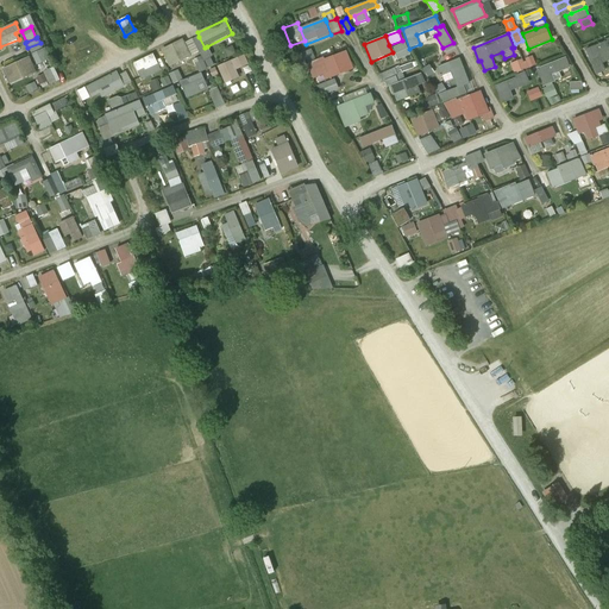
[(205,48),(199,37),(193,39),(199,52),(203,61),(213,56),(207,46),(205,48)]
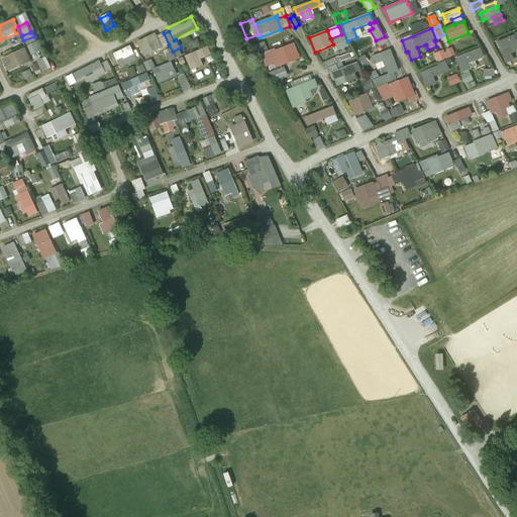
[(157,36),(156,33),(137,42),(144,57),(163,47),(157,36)]
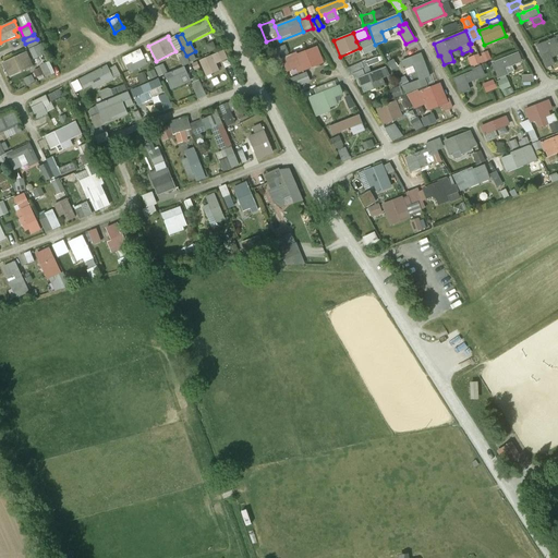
[(169,39),(176,51),(182,48),(177,36),(169,39)]
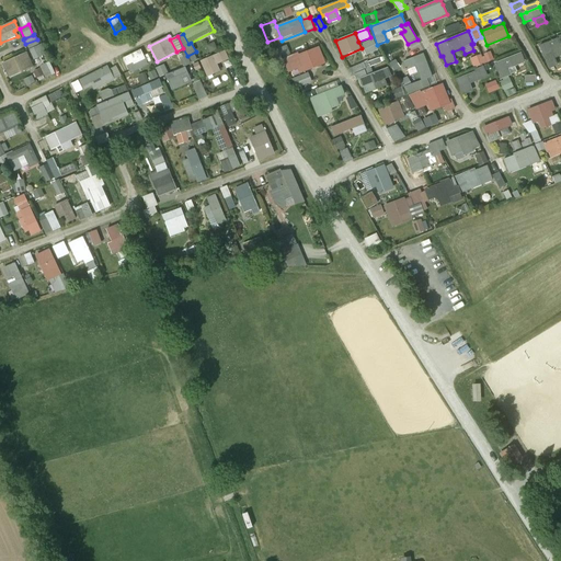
[(560,36),(539,46),(548,69),(558,65),(554,58),(560,55),(560,36)]
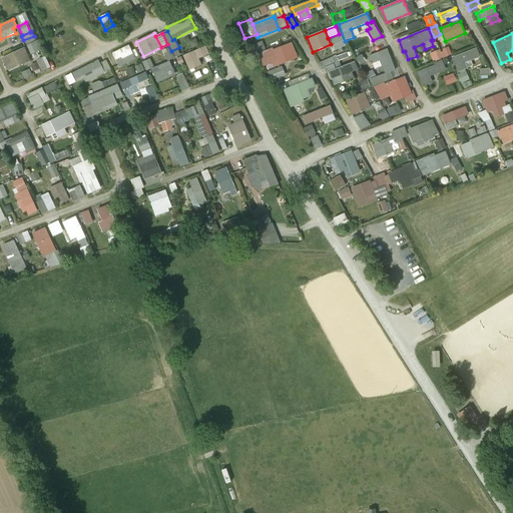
[(34,36),(25,41),(26,45),(36,40),(34,36)]
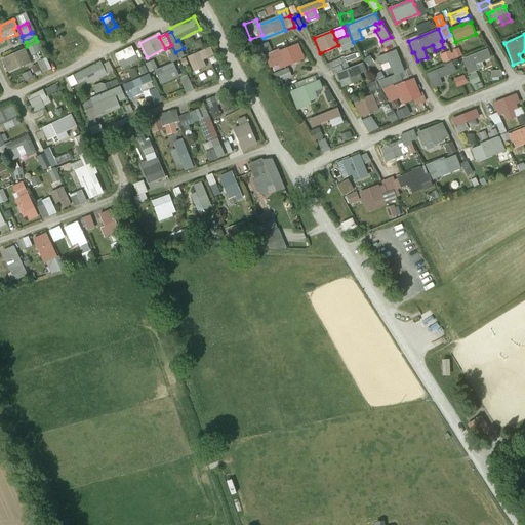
[(353,47),(349,37),(338,42),(342,52),(353,47)]
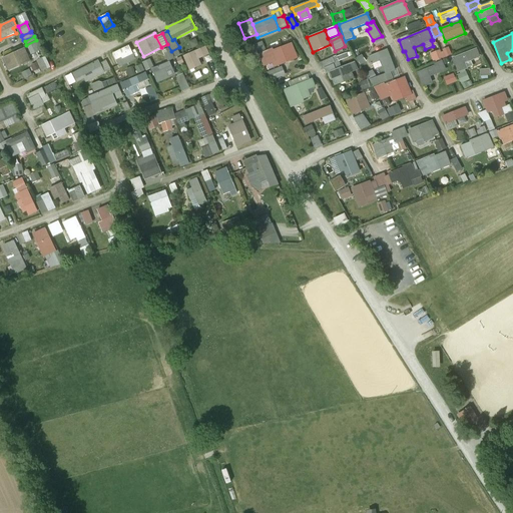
[(42,50),(38,41),(26,46),(31,55),(42,50)]
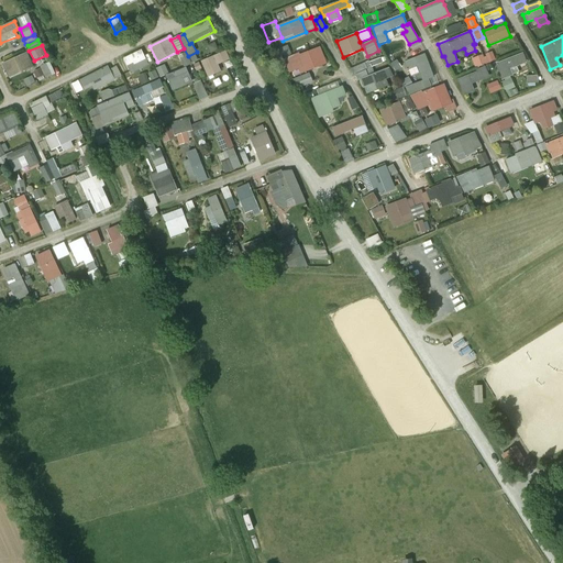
[(291,55),(288,46),(279,50),(284,58),(291,55)]
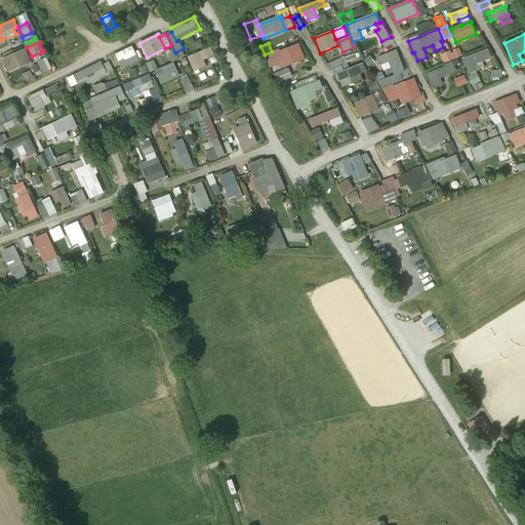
[(305,59),(298,44),(280,51),(279,50),(265,55),(270,69),(279,65),(280,69),(305,59)]
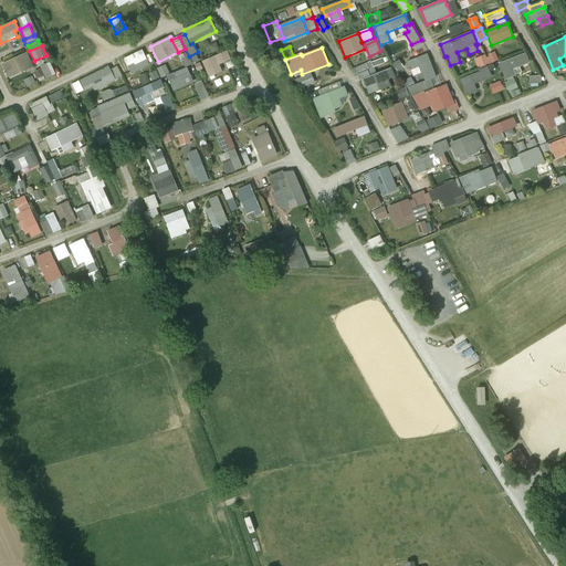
[(147,61),(143,51),(124,59),(132,74),(137,71),(135,66),(147,61)]
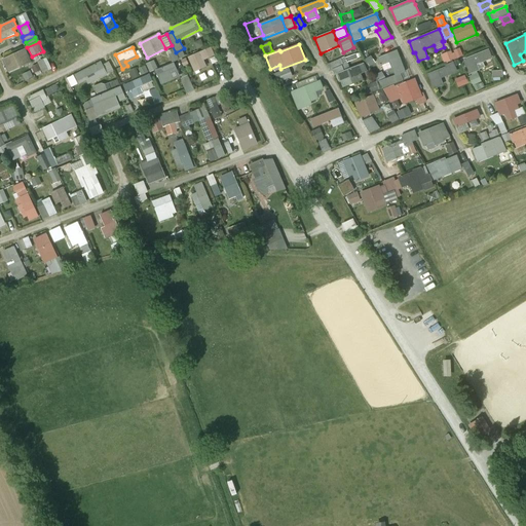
[(214,57),(211,48),(188,58),(194,73),(207,68),(204,61),(214,57)]
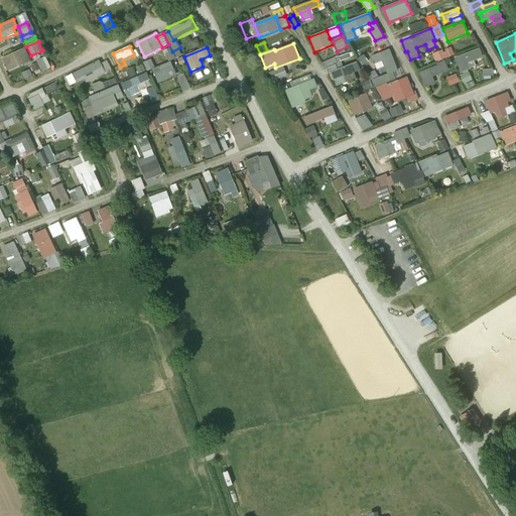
[(31,61),(25,48),(2,58),(8,72),(31,61)]
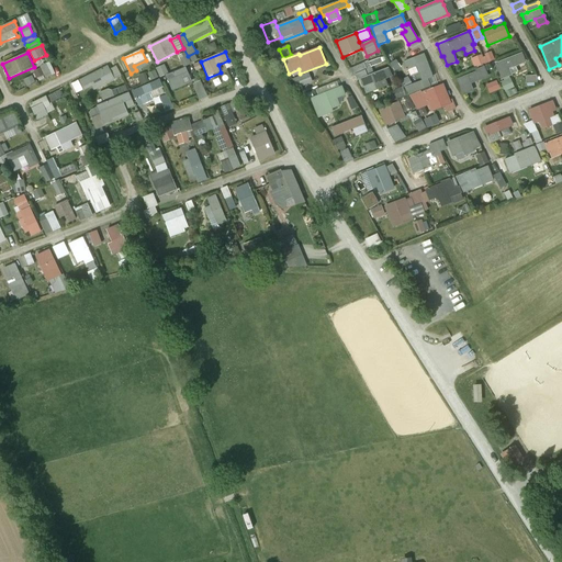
[(191,64),(186,53),(178,56),(183,68),(191,64)]
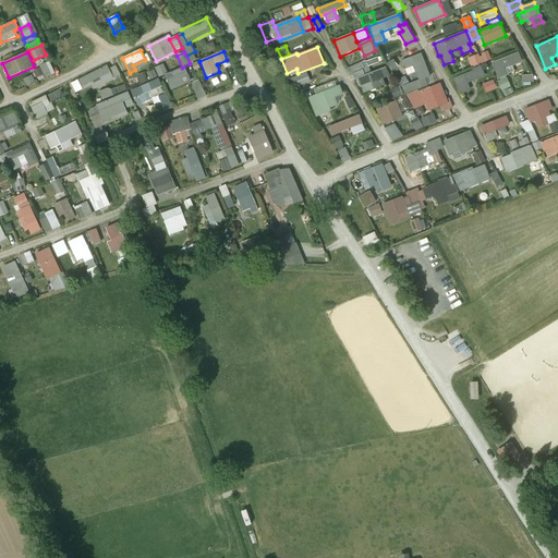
[(478,55),(469,59),(472,68),(490,61),(487,52),(482,55),(483,57),(480,58),(478,55)]
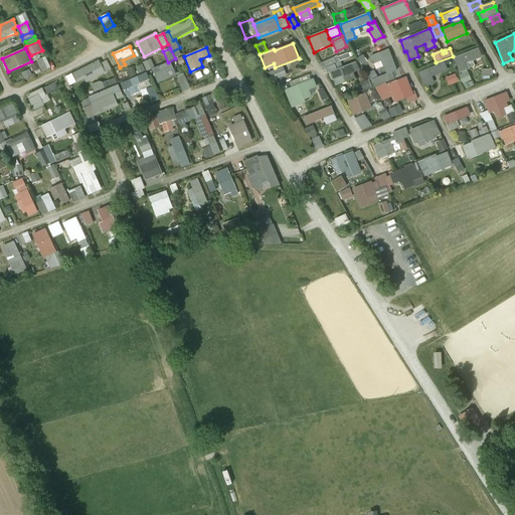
[(482,57),(479,48),(455,58),(460,72),(469,69),(467,63),(482,57)]
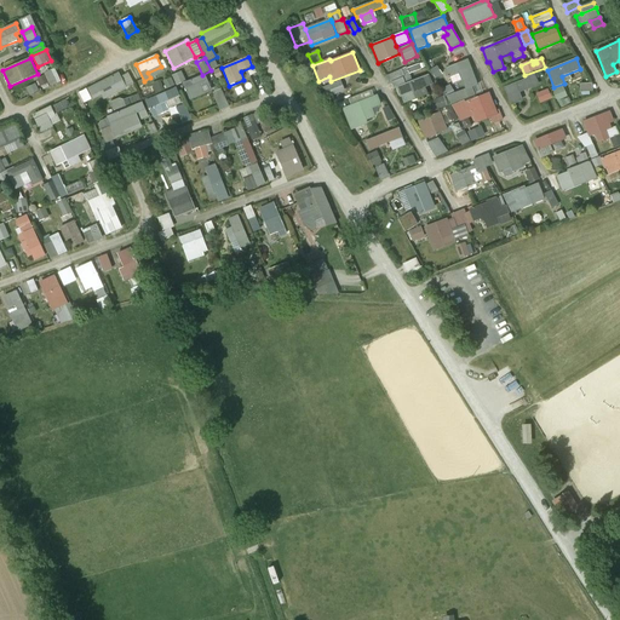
[(218,67),(214,59),(208,63),(212,70),(218,67)]
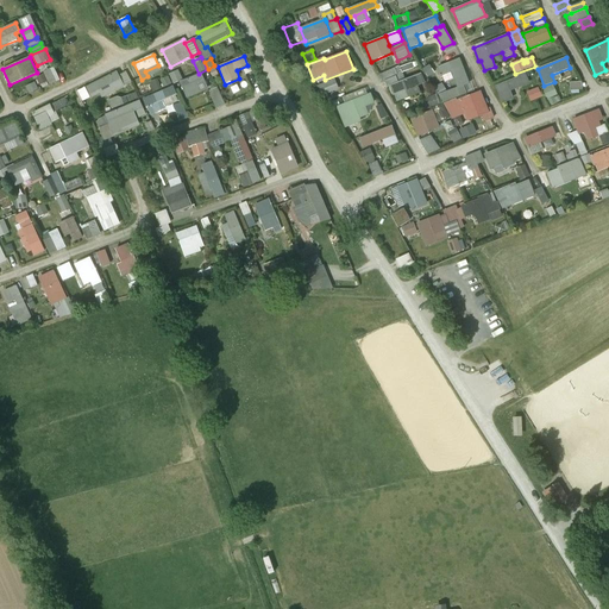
[(469,83),(460,58),(438,67),(441,76),(451,73),(457,88),(469,83)]
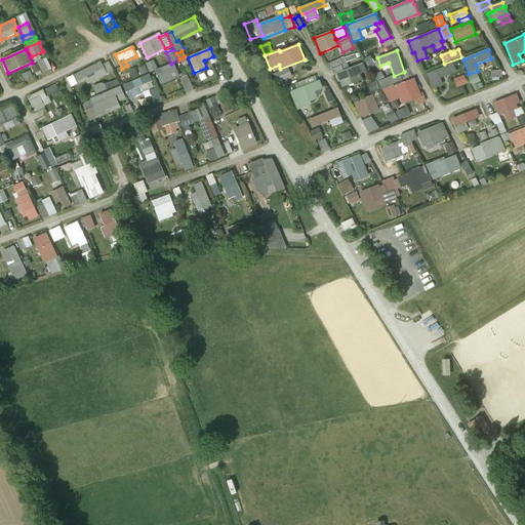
[(345,58),(347,64),(357,59),(355,54),(345,58)]
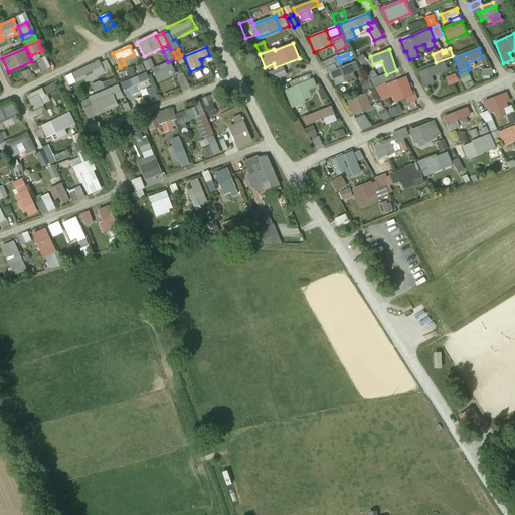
[(367,62),(363,55),(358,58),(362,65),(367,62)]
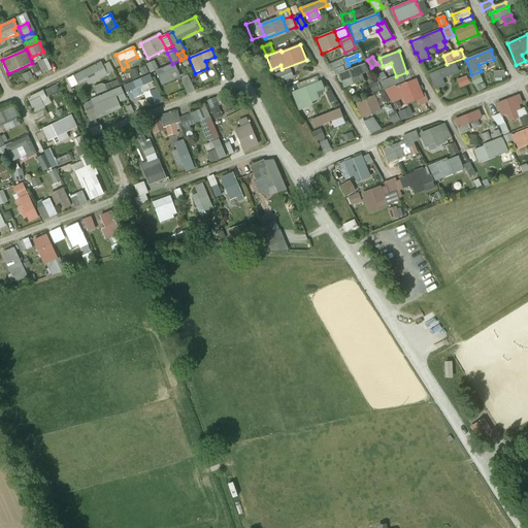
[(52,70),(46,59),(38,63),(43,73),(52,70)]
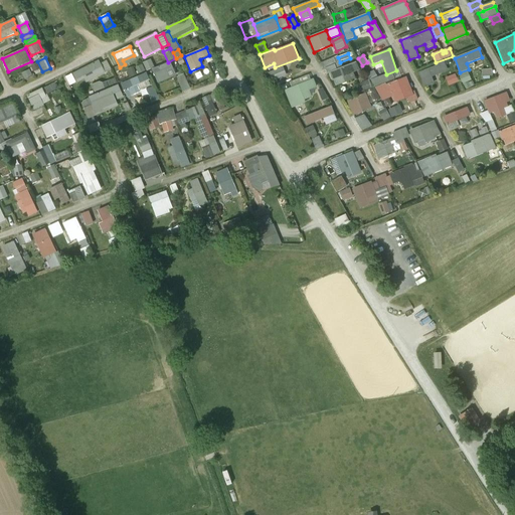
[(336,63),(334,57),(321,62),(324,68),(326,68),(335,64),(336,63)]
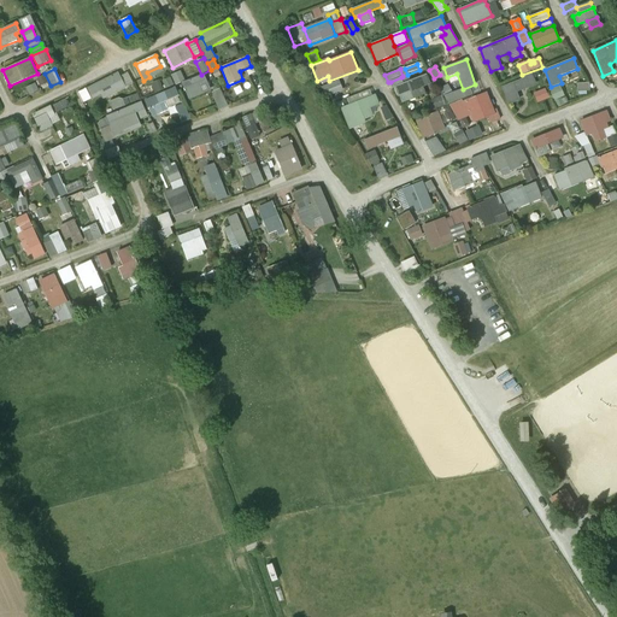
[(184,82),(181,71),(172,75),(177,86),(184,82)]
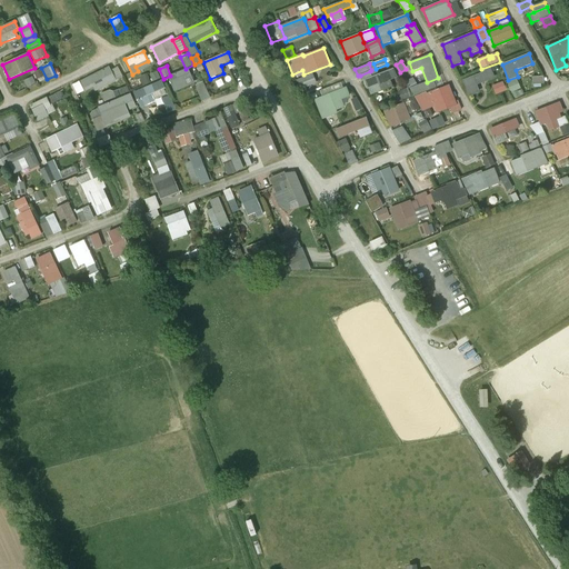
[(118,67),(111,70),(116,81),(123,77),(118,67)]
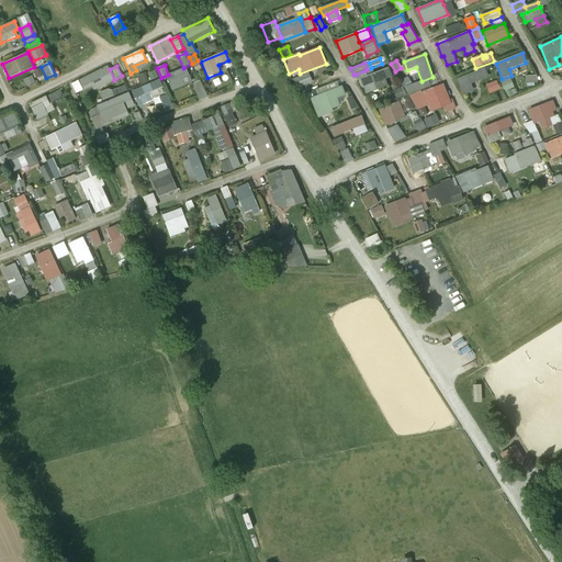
[(110,69),(108,67),(80,80),(85,90),(92,86),(94,90),(114,80),(110,69)]
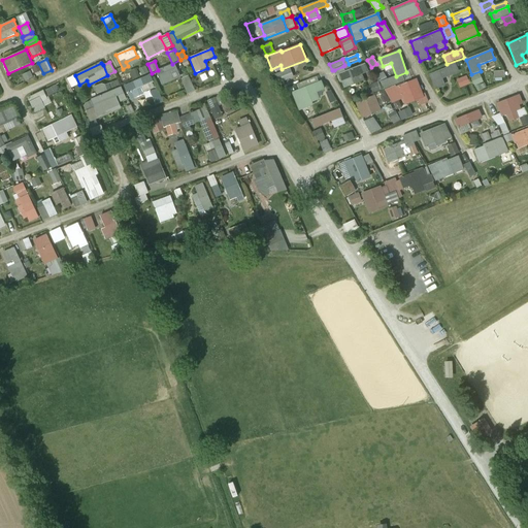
[(448,68),(430,74),(435,90),(446,86),(442,78),(459,72),(455,63),(447,66),(448,68)]
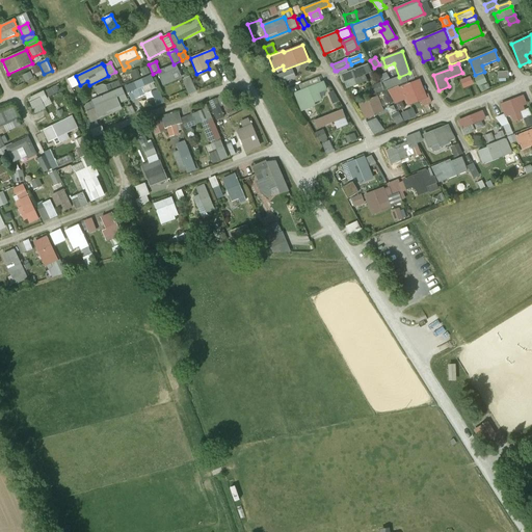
[(176,64),(158,72),(163,85),(182,78),(176,64)]
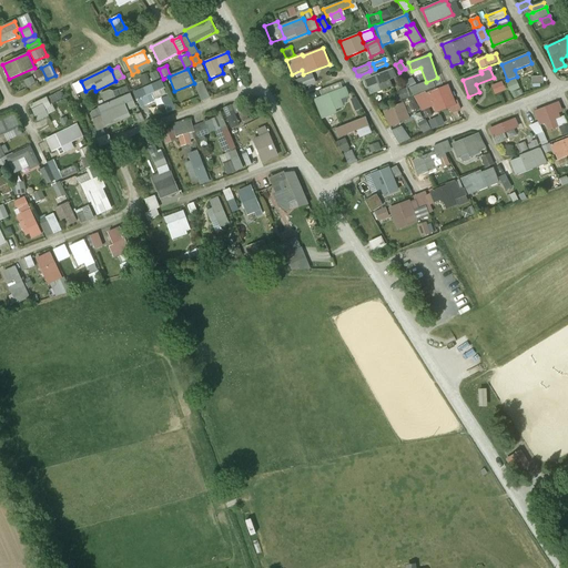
[(396,78),(393,69),(372,77),(363,81),(367,90),(368,90),(389,81),(396,78)]
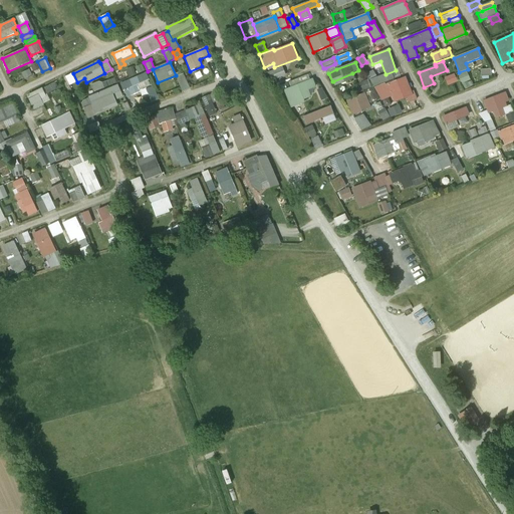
[(36,74),(41,71),(37,63),(32,65),(36,74)]
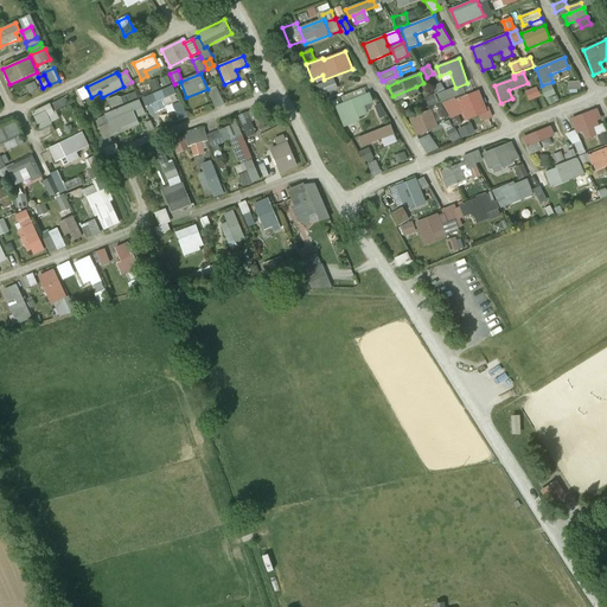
[(395,76),(384,81),(387,87),(388,87),(397,82),(395,76)]
